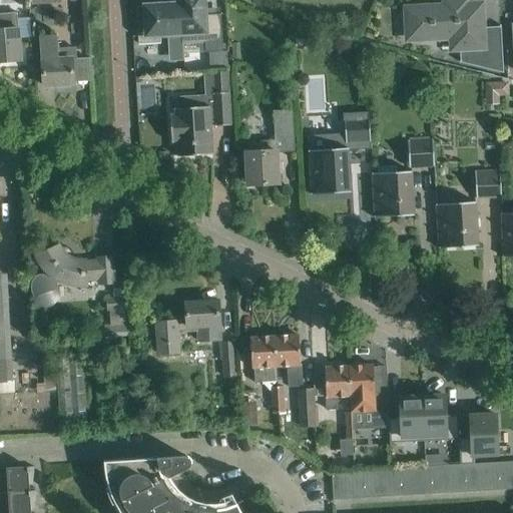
[(181,44),(182,44),(179,0),(178,0),(179,4),(136,7),(137,37),(138,44),(160,43),(159,36),(181,34),(181,44)]
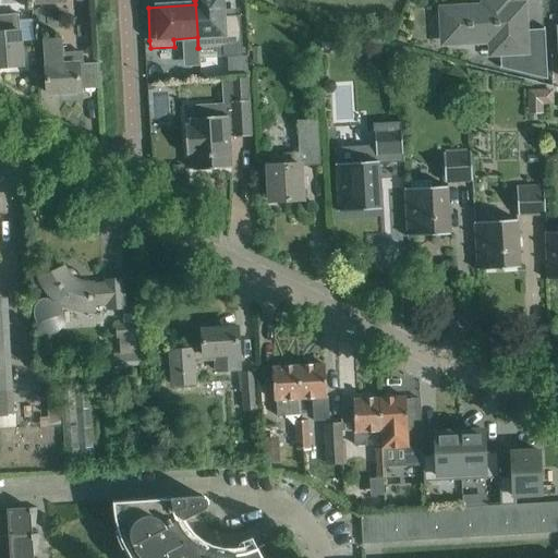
[(195,0),(198,48),(222,46),(223,57),(242,56),(240,15),(222,16),(221,0),(195,0)]
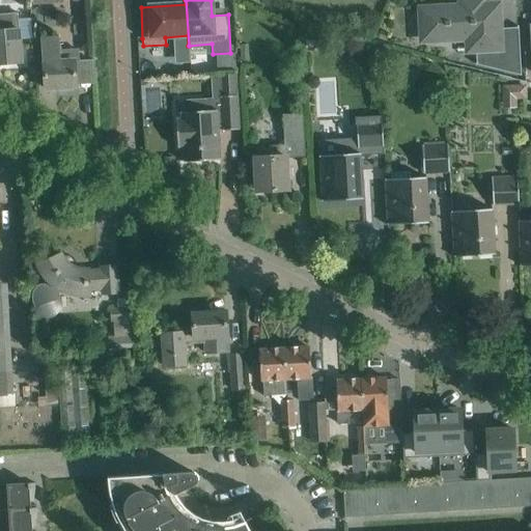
[(421,10),(423,35),(423,39),(451,38),(451,42),(469,40),(469,50),(475,49),(476,63),(475,63),(475,64),(521,76),(518,26),(516,26),(516,28),(497,29),(496,6),(480,7),(480,3),(462,3),(463,8),(421,10)]
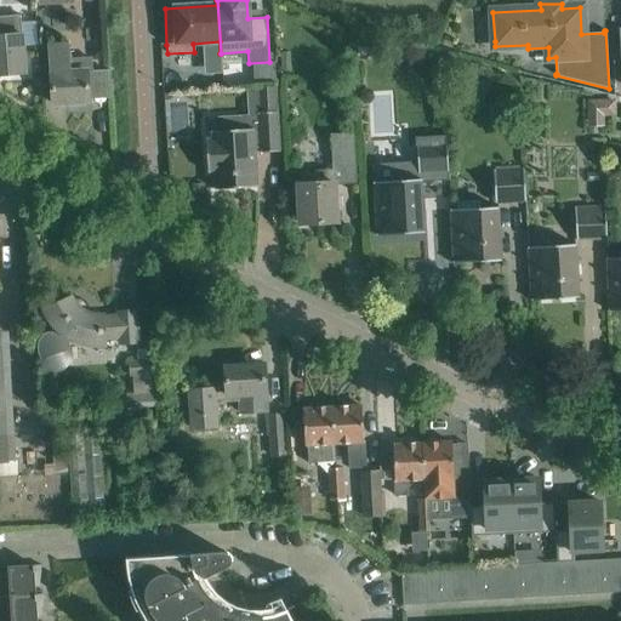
[(0,17),(0,36),(22,35),(21,16),(0,17)]
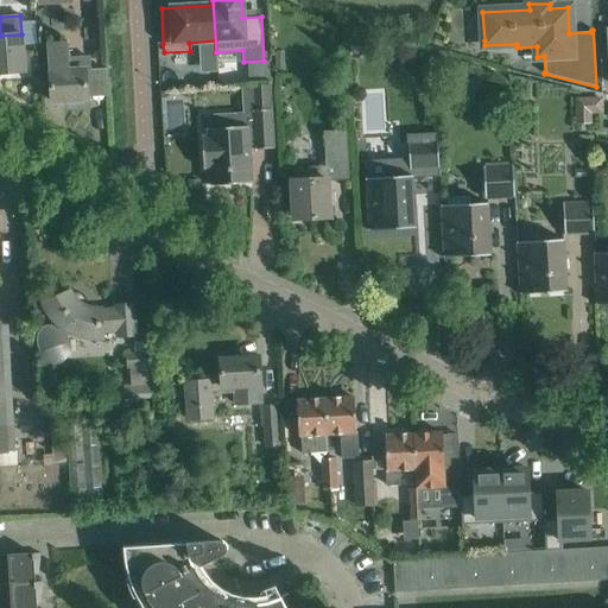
[(0,74),(25,71),(21,35),(0,36),(0,74)]
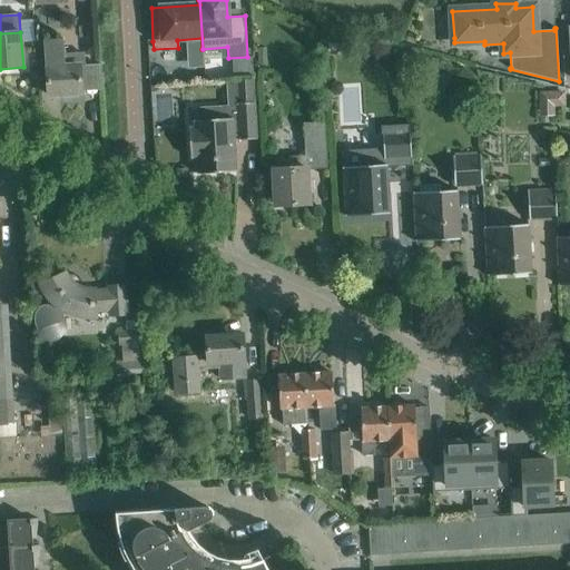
[(46,40),(46,52),(48,68),(47,68),(49,96),(64,95),(65,98),(78,97),(78,94),(81,94),(80,71),(80,66),(66,67),(64,39),(46,40)]
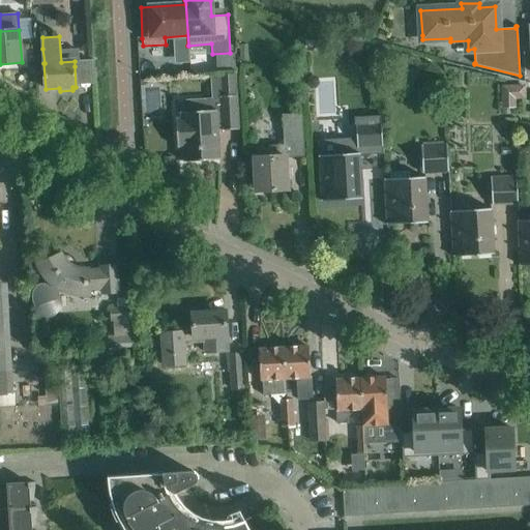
[(321,36),(304,37),(305,50),(322,49),(321,36)]
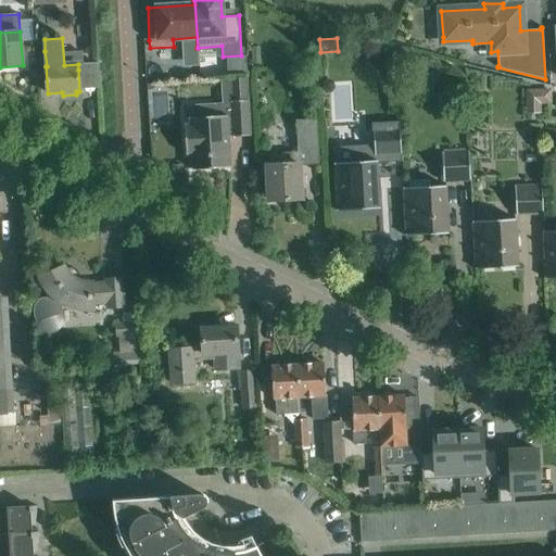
[(251,48),(252,65),(261,64),(260,47),(251,48)]
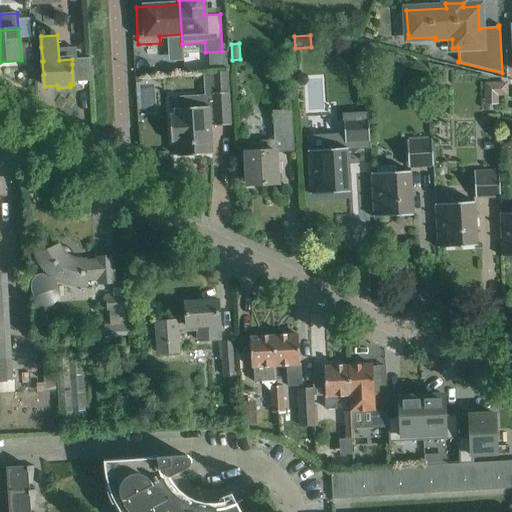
[(374,69),(369,77),(375,80),(380,79),(382,74),(374,69)]
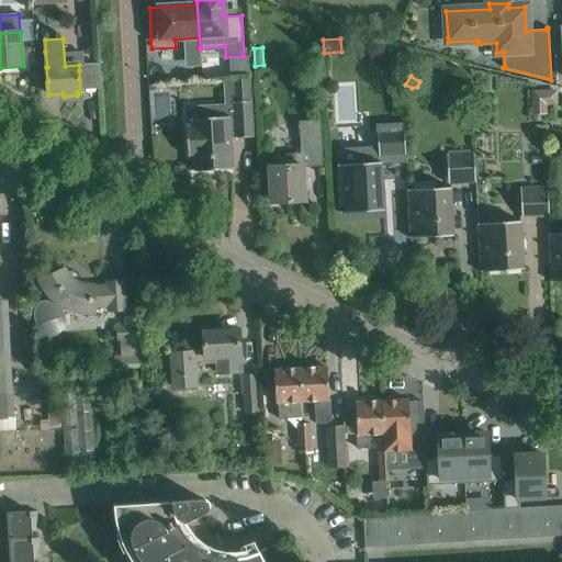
[(191,125),(187,126),(188,157),(193,156),(194,171),(233,169),(231,137),(236,137),(236,138),(253,137),(250,101),(249,79),(223,81),(225,104),(216,104),(217,117),(191,119),(191,125)]
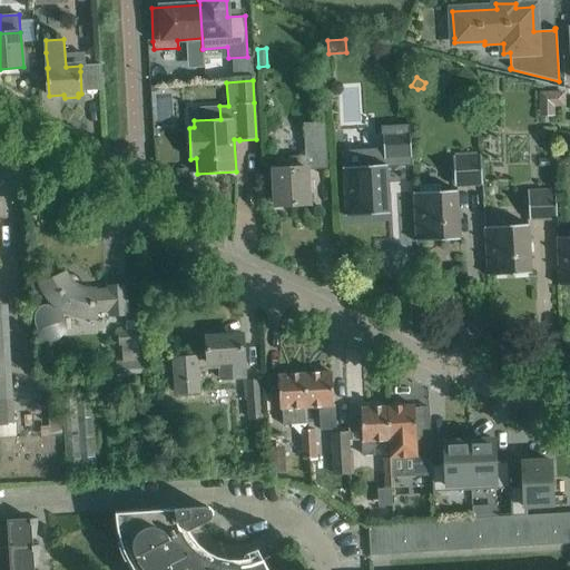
[(563,91),(539,91),(539,106),(554,106),(563,106),(563,91)]
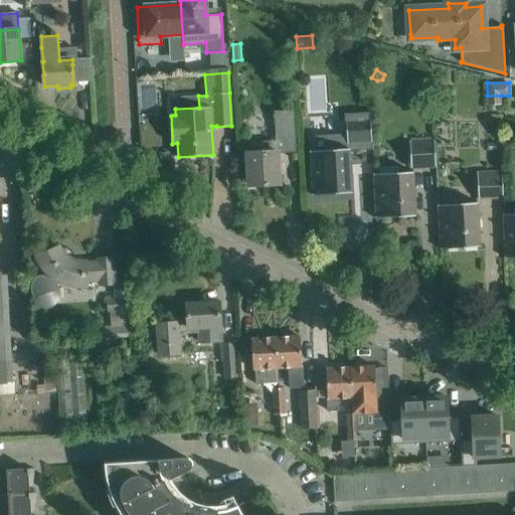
[(247,153),(247,166),(248,186),(280,184),(278,153),(296,152),(294,115),(275,115),(276,141),(259,142),(260,153),(247,153)]
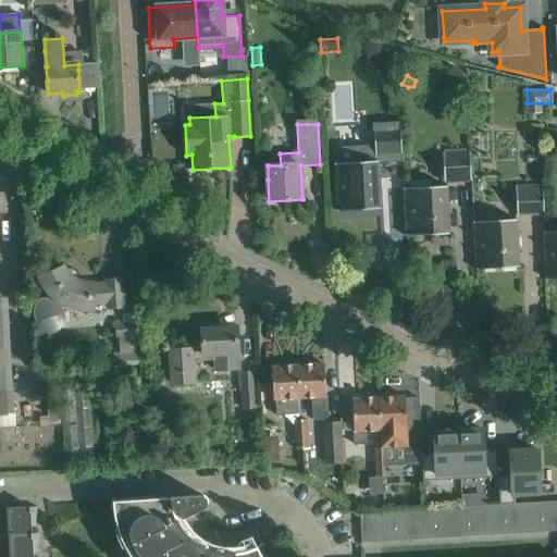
[(355,163),(335,164),(337,212),(381,209),(378,164),(403,163),(400,124),(373,125),(374,146),(354,147),(355,163)]
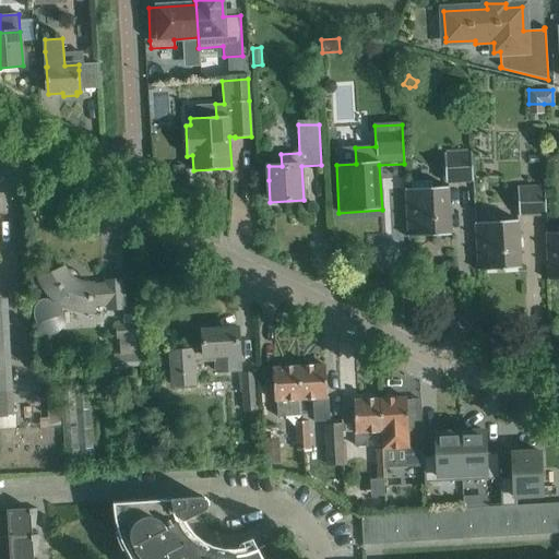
[(445,183),(473,181),(472,153),(444,154),(445,183)]
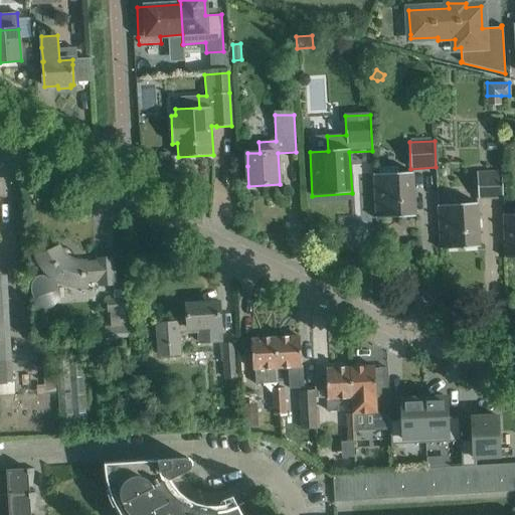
[(168,153),(159,154),(159,162),(169,161),(168,153)]
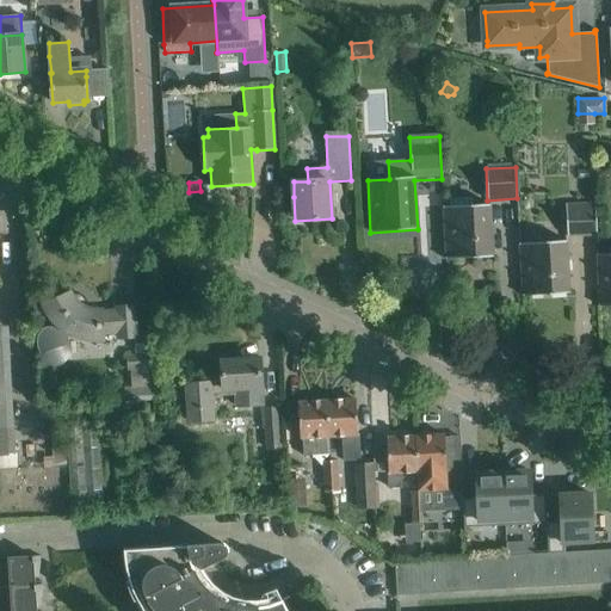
[(443,207),(445,235),(446,259),(493,257),(492,233),(491,204),(443,207)]
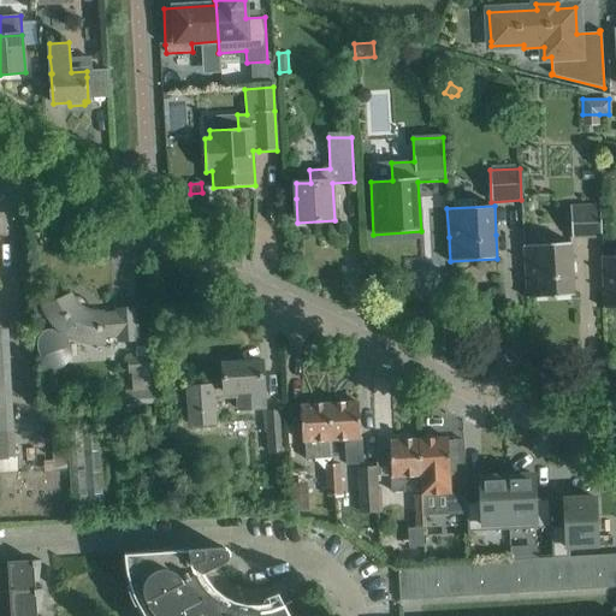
[(572,238),(602,237),(600,206),(569,207),(572,238)]
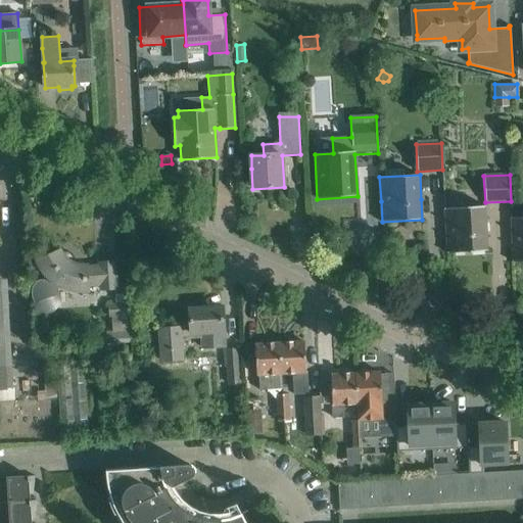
[(444,208),(446,233),(447,253),(487,251),(486,231),(484,206),(444,208)]
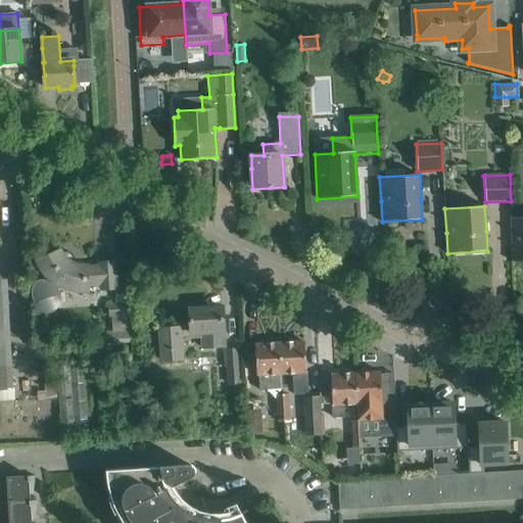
[(522,217),(511,218),(512,242),(513,263),(522,262),(522,217)]
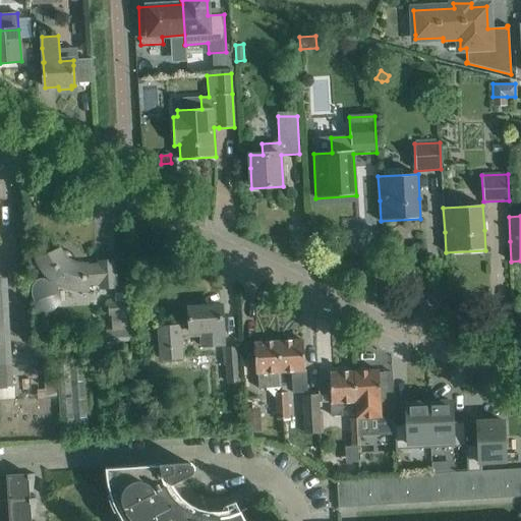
[(116,288),(116,282),(114,262),(99,263),(100,266),(85,267),(85,266),(79,266),(73,264),(74,259),(73,254),(69,251),(65,251),(61,252),(60,250),(39,259),(42,268),(45,273),(44,277),(40,279),(37,278),(35,278),(32,280),(30,281),(29,283),(27,285),(26,289),(26,291),(26,294),(27,298),(29,300),(30,303),(32,305),(34,307),(36,308),(38,309),(41,310),(42,309),(44,309),(46,308),(47,306),(49,304),(50,302),(51,299),(51,296),(51,293),(50,290),(49,288),(48,286),(47,284),(51,280),(52,280),(57,283),(62,286),(66,287),(72,288),(78,289),(83,289),(88,289),(88,285),(101,284),(101,289),(116,288)]
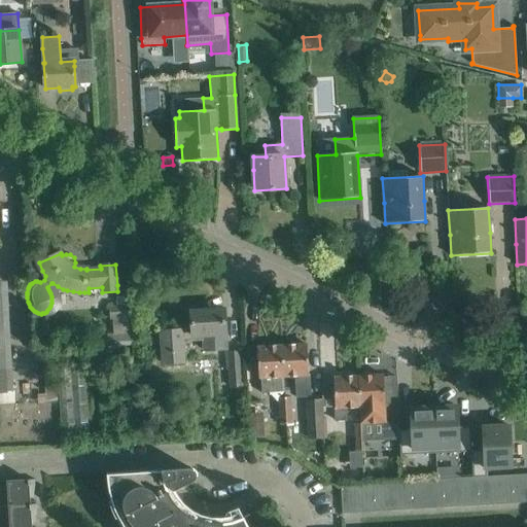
[(8,281),(0,281),(0,394),(14,394),(8,281)]
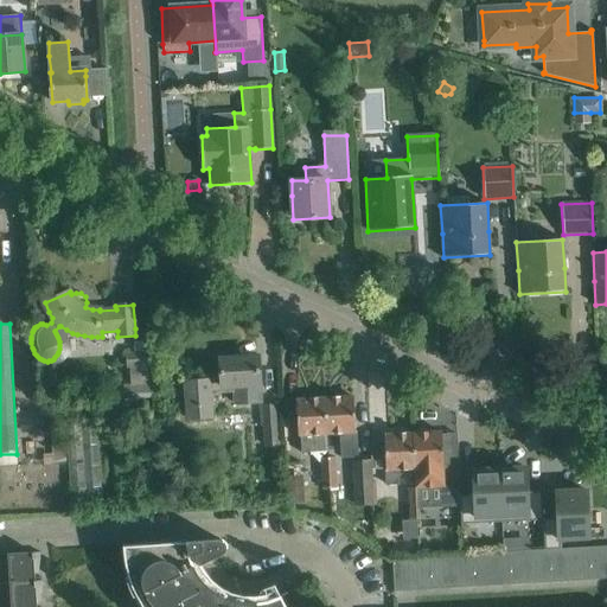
[(154,350),(129,351),(131,365),(133,365),(134,383),(121,383),(122,397),(154,396),(154,383),(152,383),(151,365),(154,364),(154,350)]
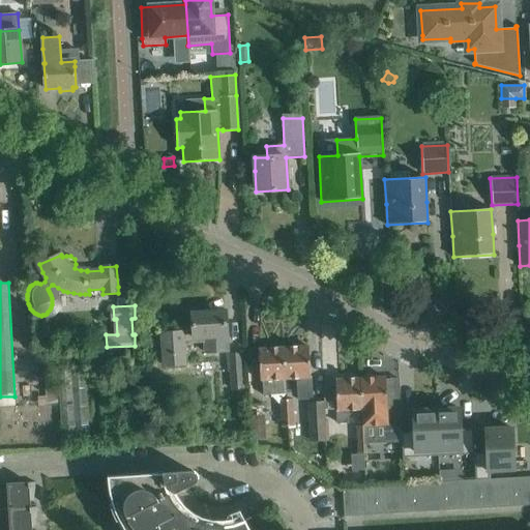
[(228,351),(227,332),(226,312),(192,314),(193,331),(162,334),(164,365),(185,364),(183,344),(204,342),(204,352),(228,351)]
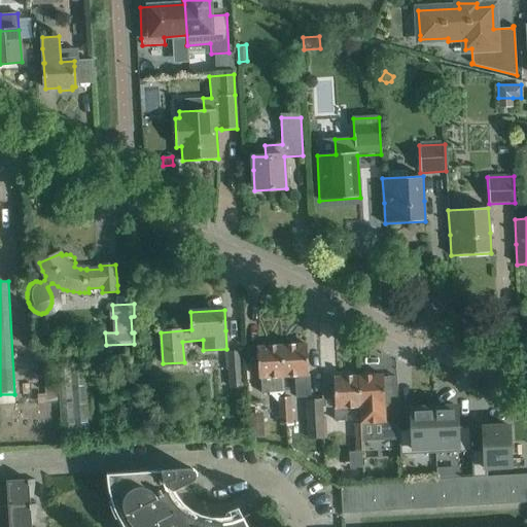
[(282,346),(284,377),(297,377),(297,387),(309,386),(308,376),(308,365),(307,345),(282,346)]
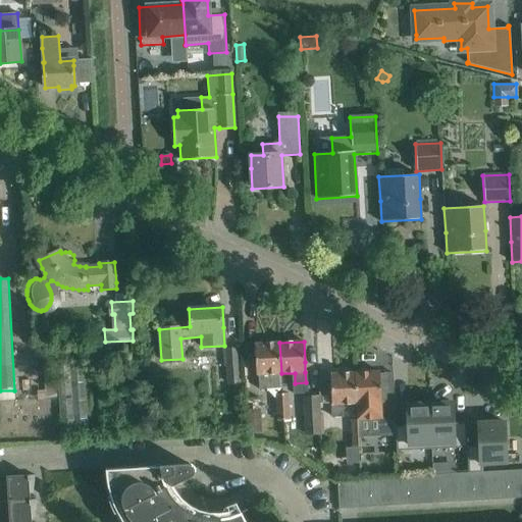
[(281,373),(279,343),(255,345),(256,375),(258,374),(259,383),(281,381),(281,373)]
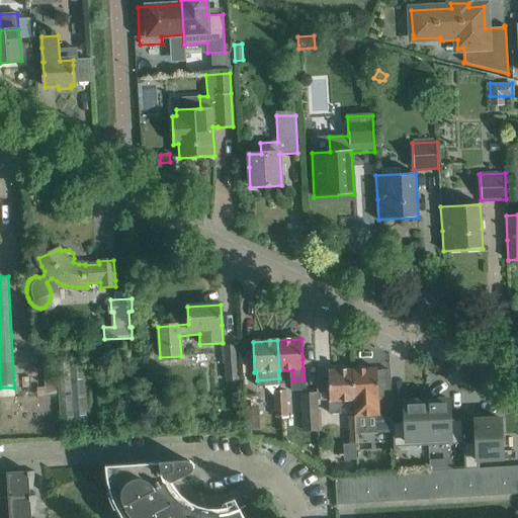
[(238,344),(222,345),(223,362),(225,362),(226,379),(238,378),(237,360),(239,360),(238,344)]
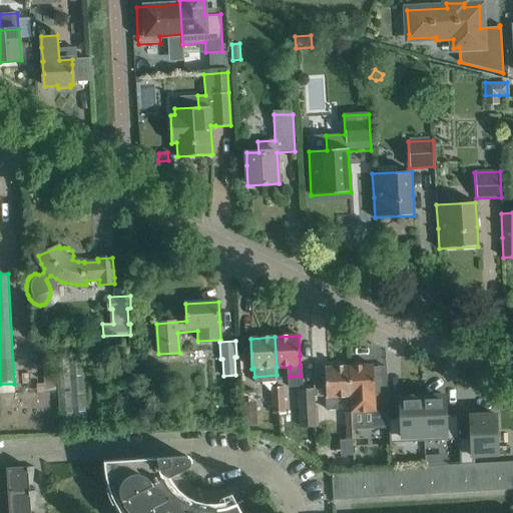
[(77,366),(59,367),(63,436),(80,435),(77,366)]
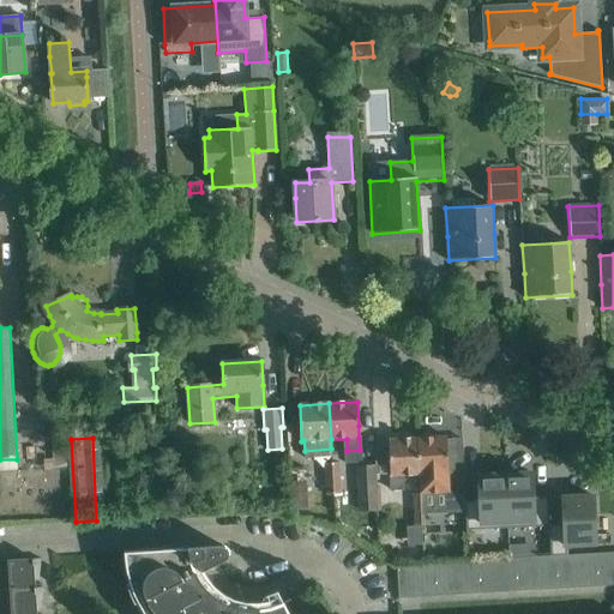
[(417,439),(419,475),(449,474),(446,438),(417,439)]
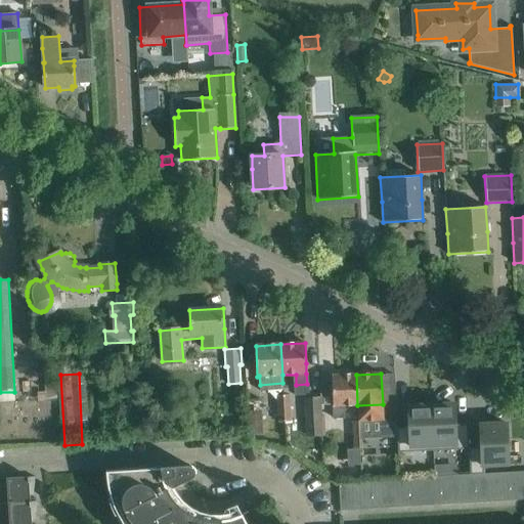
[(357,405),(356,375),(332,376),(334,419),(345,418),(344,405),(357,405)]
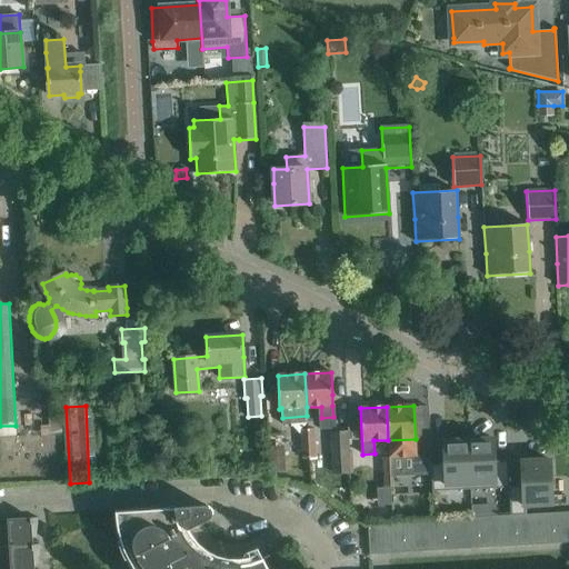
[(301,443),(315,442),(315,427),(300,428),(301,443)]
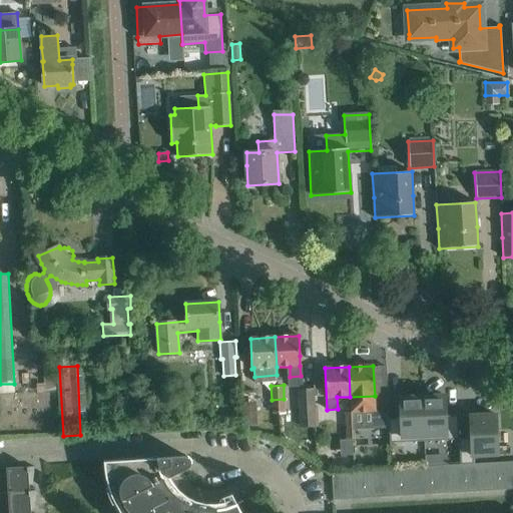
[(315,426),(314,387),(298,388),(300,427),(315,426)]
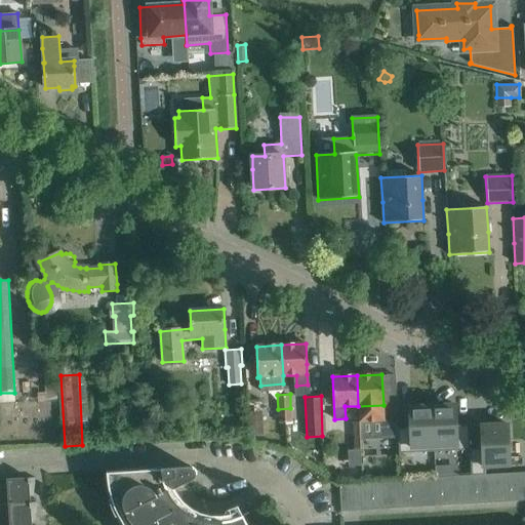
[(432,406),(434,451),(470,450),(470,449),(469,425),(456,426),(455,405),(432,406)]
